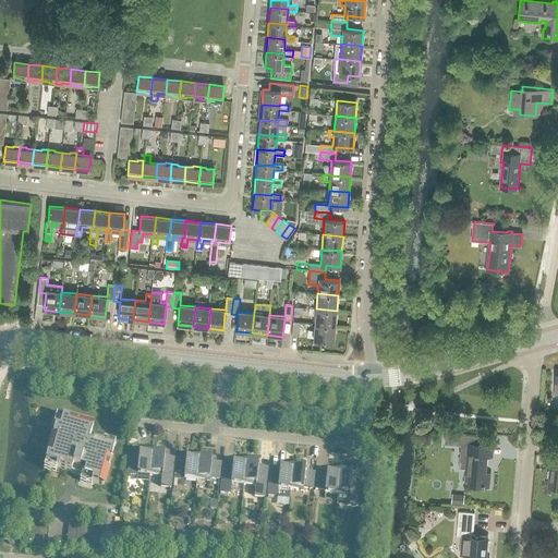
[(335,326),(337,311),(316,308),(315,324),(335,326)]
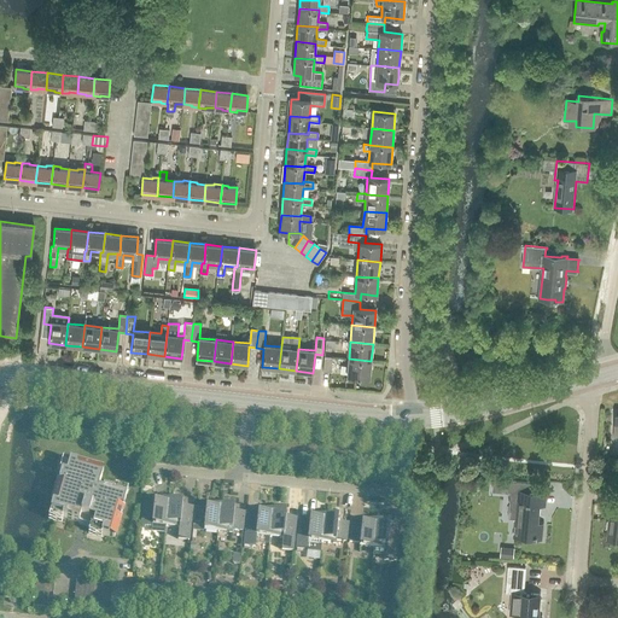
[(369,378),(371,361),(349,359),(348,375),(369,378)]
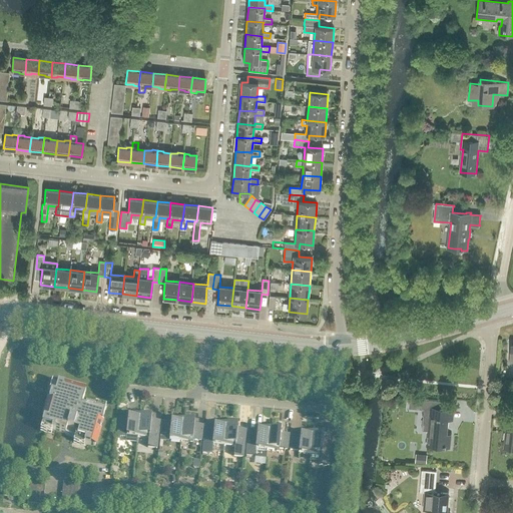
[(94,449),(104,415),(94,412),(94,410),(86,407),(85,409),(81,408),(85,393),(58,385),(55,395),(51,394),(42,427),(52,430),(51,432),(85,442),(84,446),(94,449)]
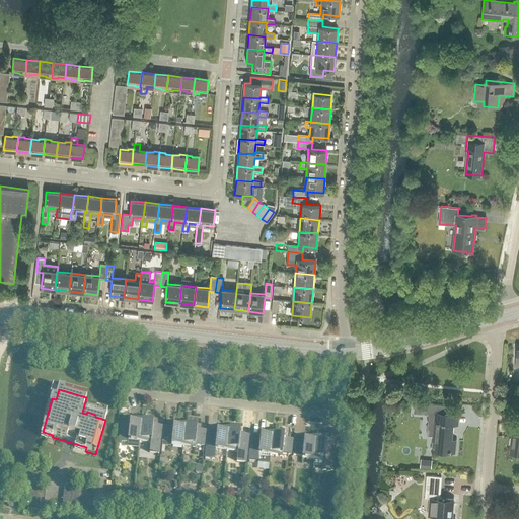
[(438,452),(448,453),(448,454),(455,454),(456,441),(452,440),(454,423),(453,423),(454,414),(455,406),(428,403),(428,402),(415,401),(415,412),(429,413),(427,435),(433,435),(432,451),(438,452)]
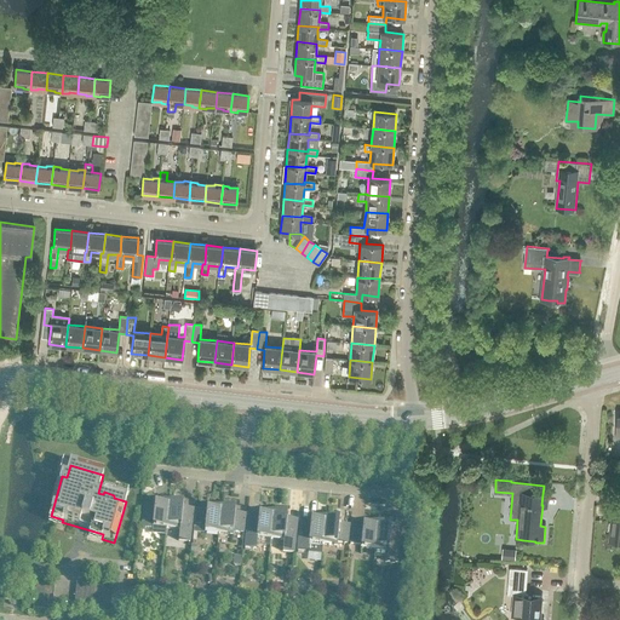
[(164,530),(167,503),(155,501),(155,503),(155,507),(150,506),(144,506),(142,528),(143,528),(144,529),(145,530),(150,530),(151,530),(153,529),(164,530)]
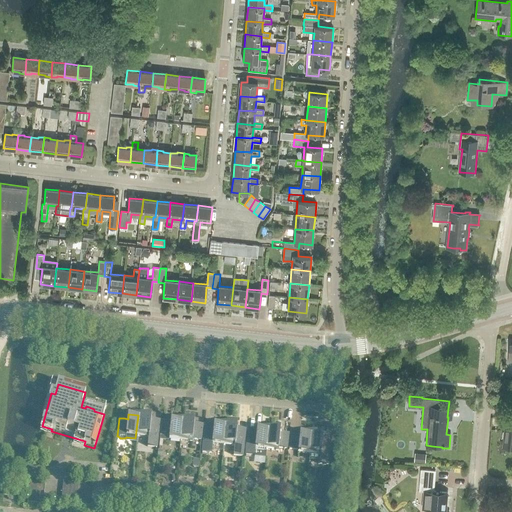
[(159,422),(151,421),(151,417),(138,415),(135,438),(137,438),(148,439),(147,448),(157,449),(159,422)]
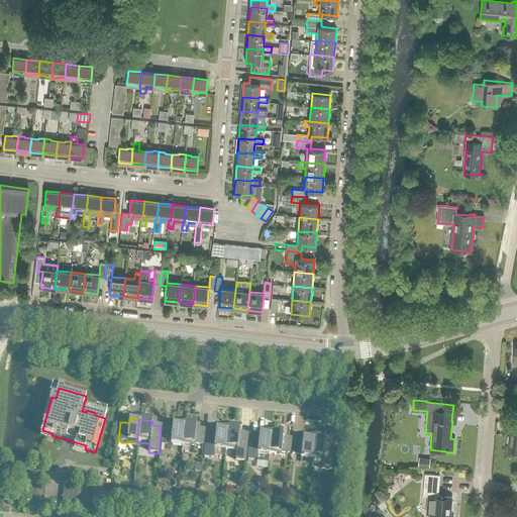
[(182,446),(185,424),(173,423),(173,427),(164,426),(162,442),(171,443),(171,445),(182,446)]
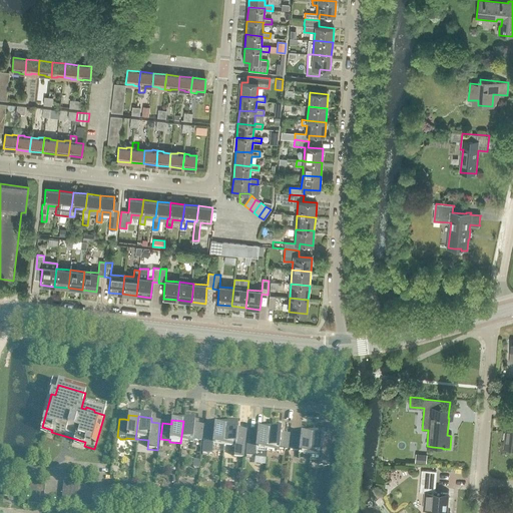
[(202,427),(194,427),(194,422),(183,421),(180,443),(192,445),(192,442),(201,443),(202,427)]
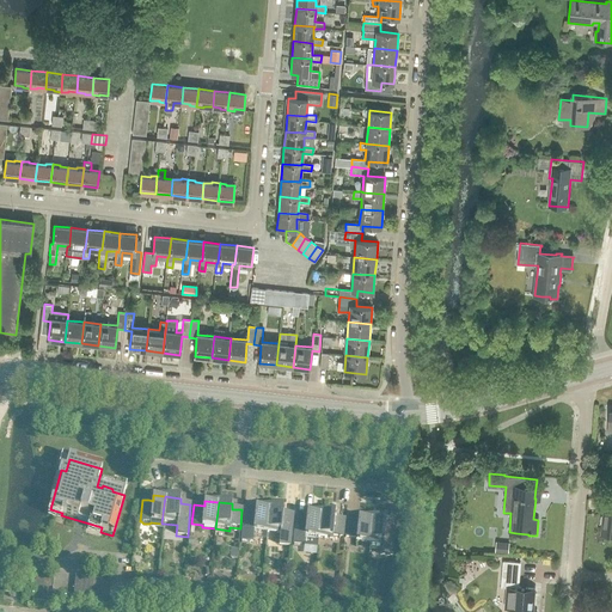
[(267,534),(270,507),(256,506),(256,512),(245,510),(242,543),(252,544),(254,533),(267,534)]
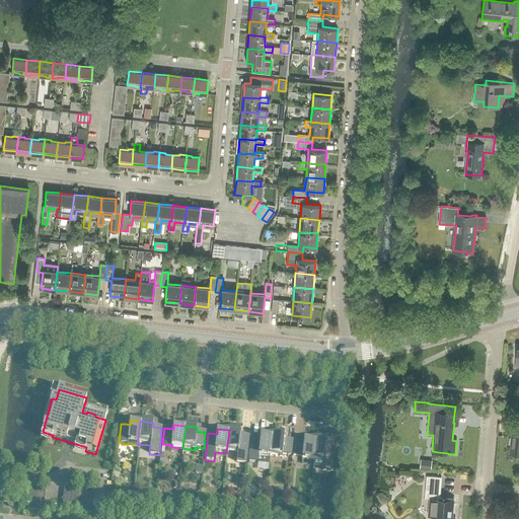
[(518,430),(513,429),(510,452),(518,453),(518,430)]
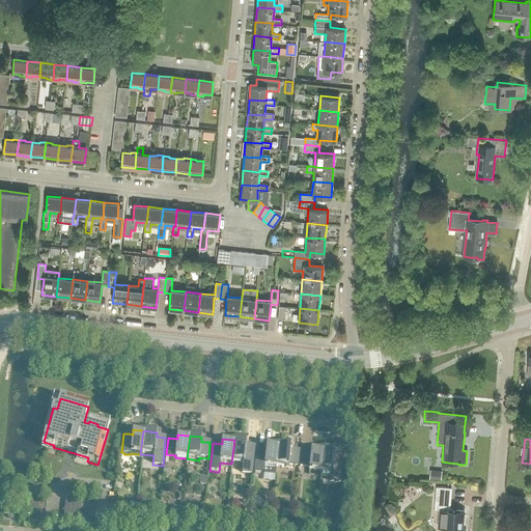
[(254,447),(246,446),(246,441),(234,440),(231,464),(243,465),(242,474),(252,475),(254,447)]
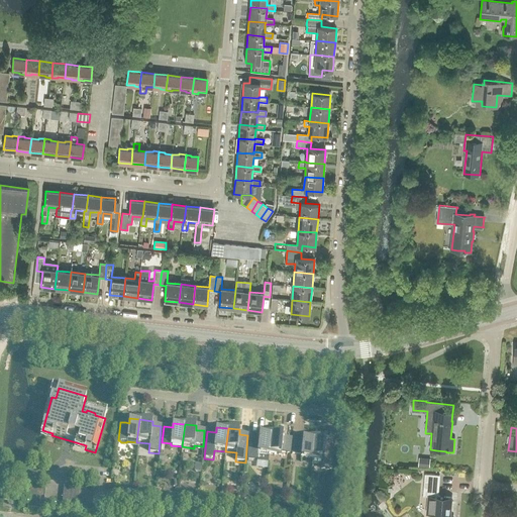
[(269,455),(271,433),(260,432),(259,436),(250,435),(247,461),(256,462),(256,463),(268,464),(269,455)]
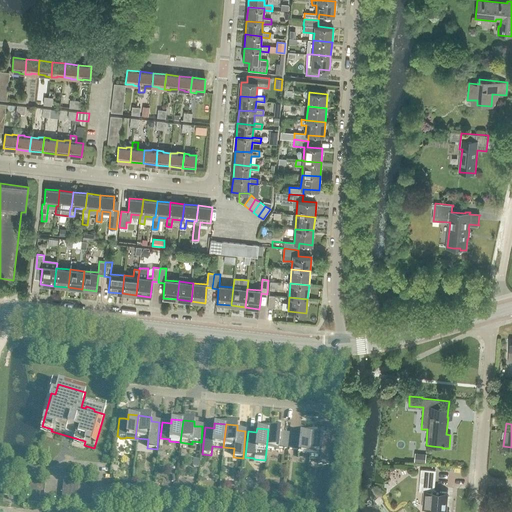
[(288,435),(280,434),(280,430),(268,429),(266,451),(278,452),(278,450),(287,451),(288,435)]
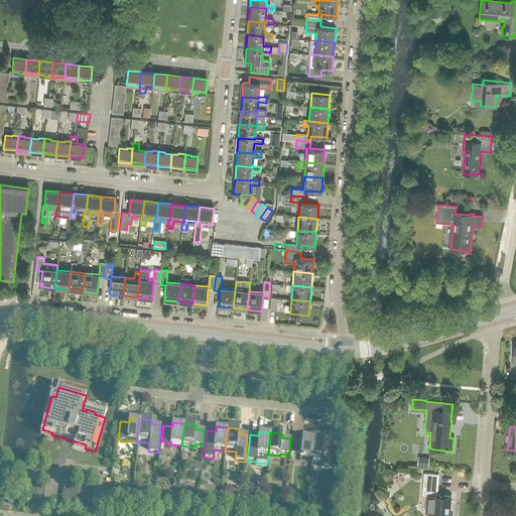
[(311,460),(313,436),(302,435),(301,439),(293,439),(291,455),(300,456),(300,459),(311,460)]
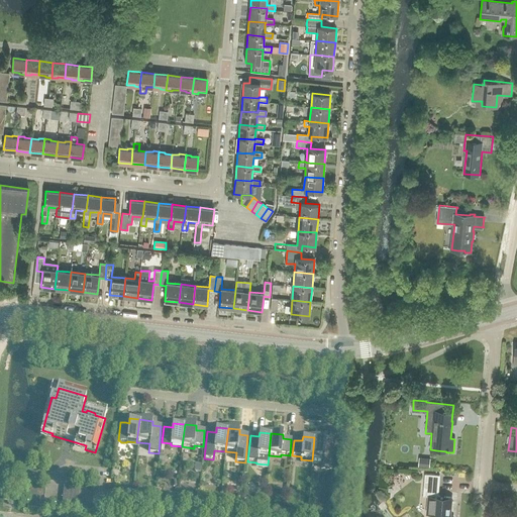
[(334,444),(326,443),(326,438),(314,437),(312,460),(323,461),(322,472),(332,472),(334,444)]
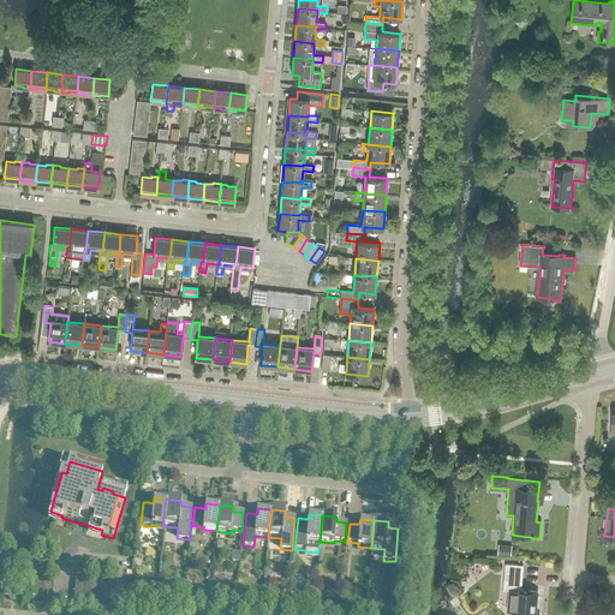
[(497,553),(511,554),(512,545),(499,544),(497,553)]
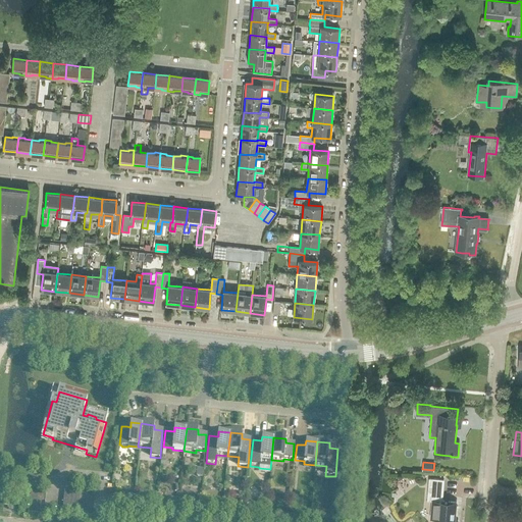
[(457,521),(458,520),(456,520),(457,502),(442,501),(445,480),(430,479),(428,501),(433,501),(432,519),(441,520),(440,521),(457,521)]
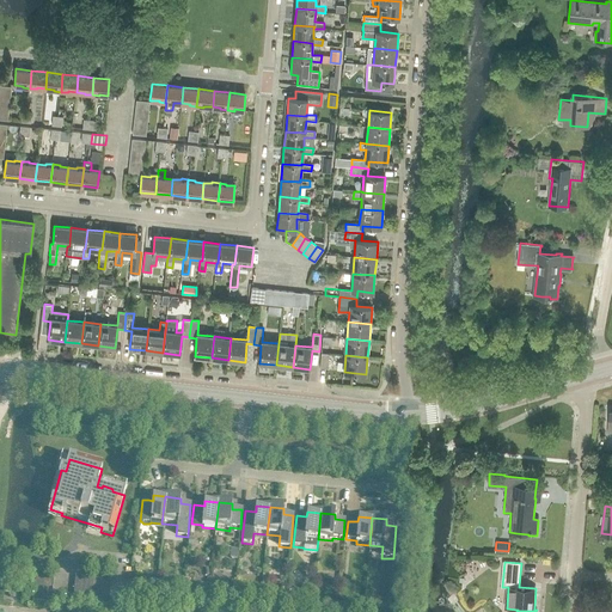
[(153,598),(155,579),(141,576),(139,597),(153,598)]
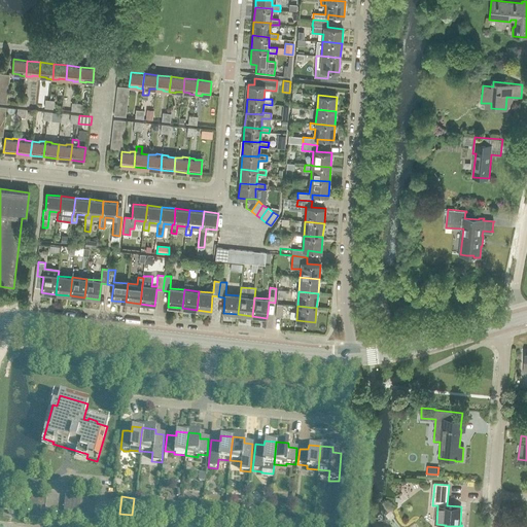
[(46,499),(33,497),(31,497),(30,504),(45,506),(46,499)]
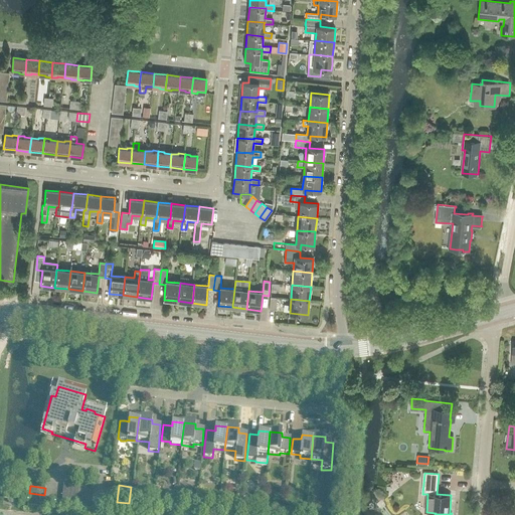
[(77,495),(78,488),(63,487),(62,494),(77,495)]
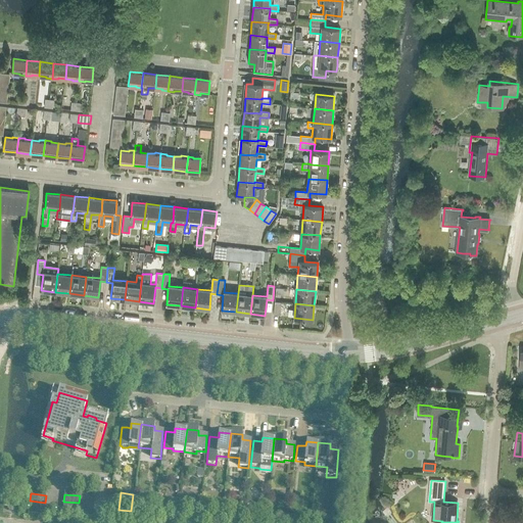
[(94,505),(95,497),(80,495),(79,503),(94,505)]
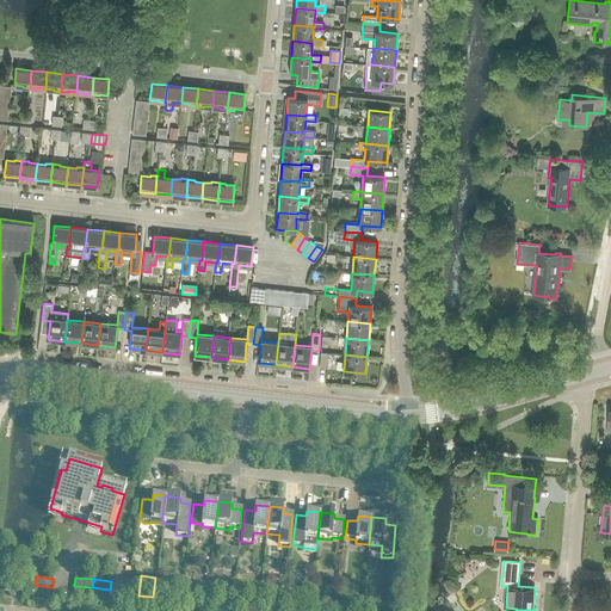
[(51,596),(53,587),(35,585),(34,593),(51,596)]
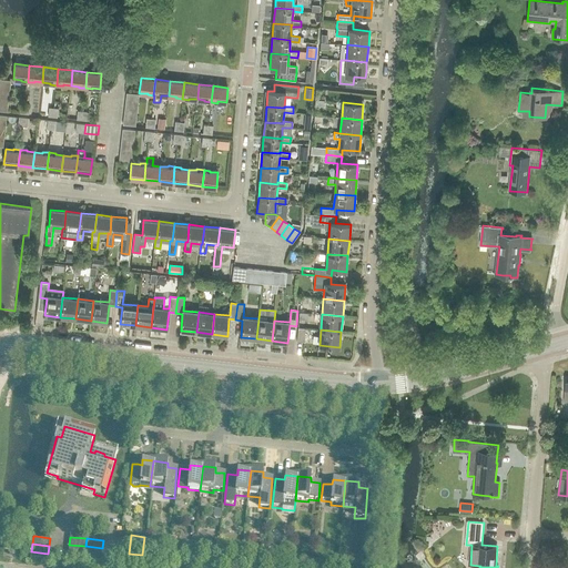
[(84,554),(85,546),(69,545),(68,553),(84,554)]
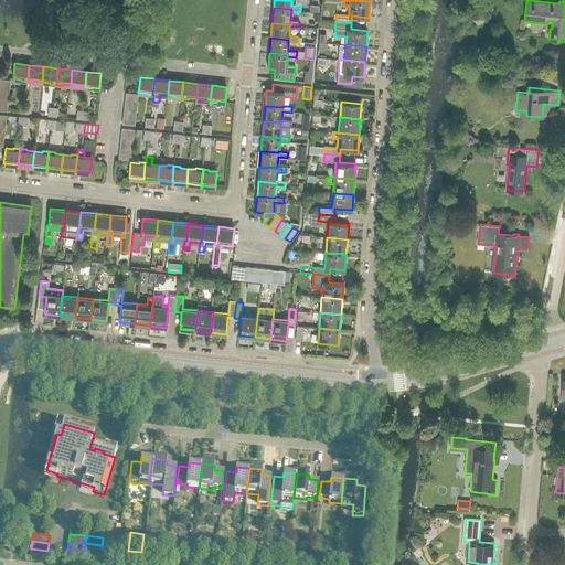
[(100,553),(102,545),(85,543),(84,551),(100,553)]
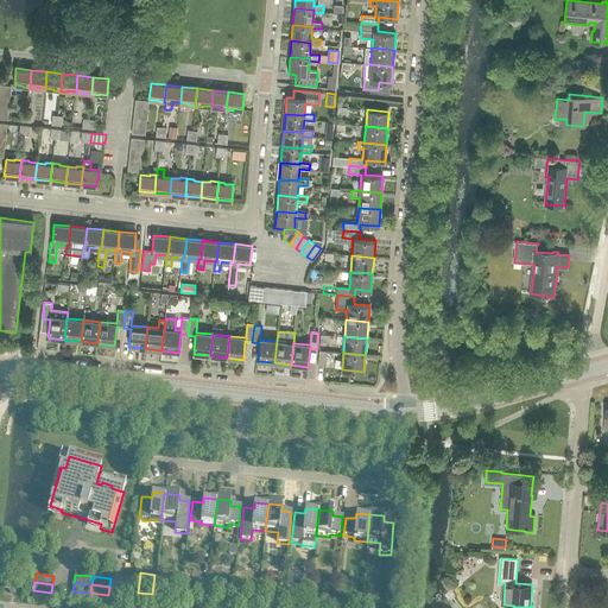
[(170,586),(169,596),(179,597),(181,587),(170,586)]
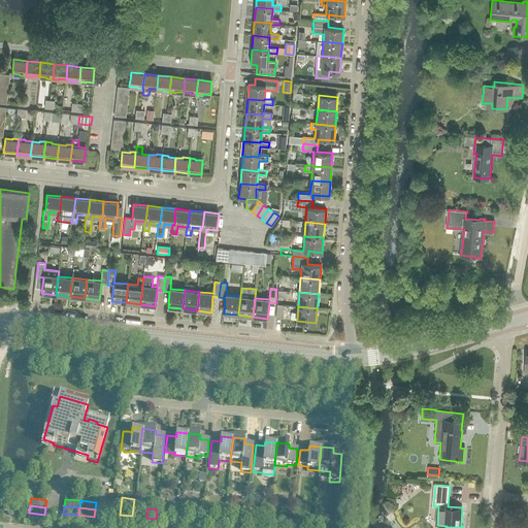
[(225,520),(237,522),(237,514),(226,512),(225,520)]
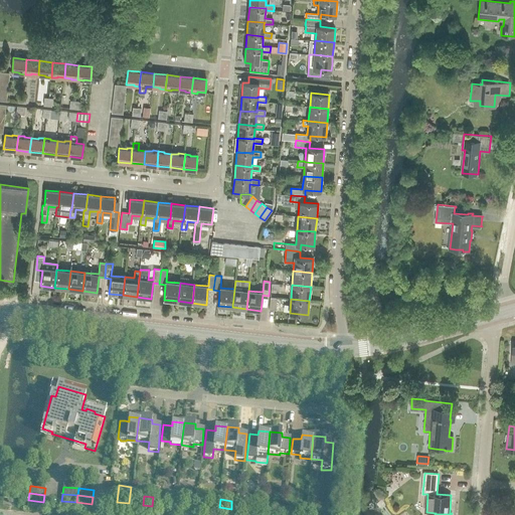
[(43,509),(43,502),(28,500),(28,507),(43,509)]
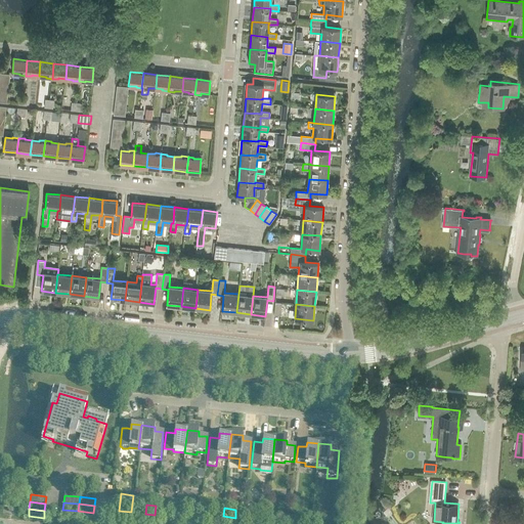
[(78,518),(78,511),(62,510),(62,517),(78,518)]
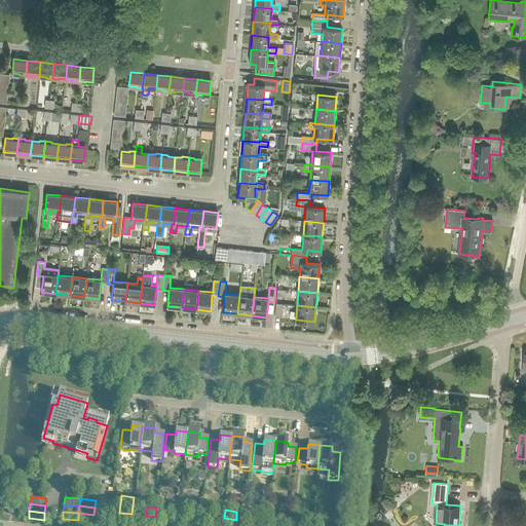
[(92,522),(94,515),(78,513),(78,520),(92,522)]
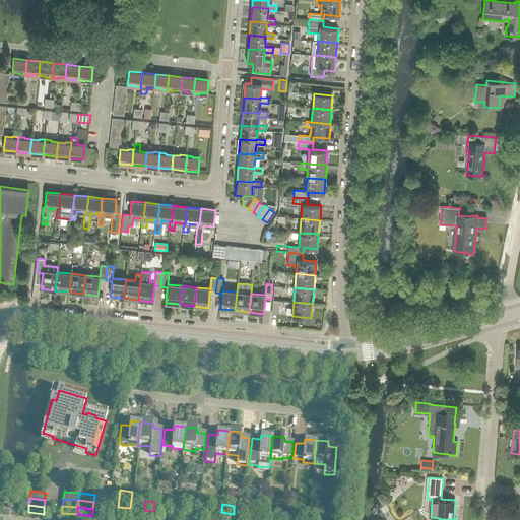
[(204,515),(213,515),(213,507),(204,507),(204,515)]
